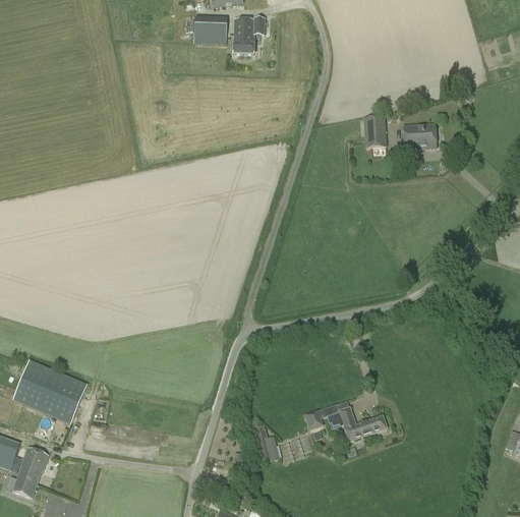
[(255,34),(265,34),(265,18),(255,18),(255,19),(235,18),(227,18),(196,17),(194,42),(227,43),(227,31),(234,32),(234,53),(254,54),(255,34)]
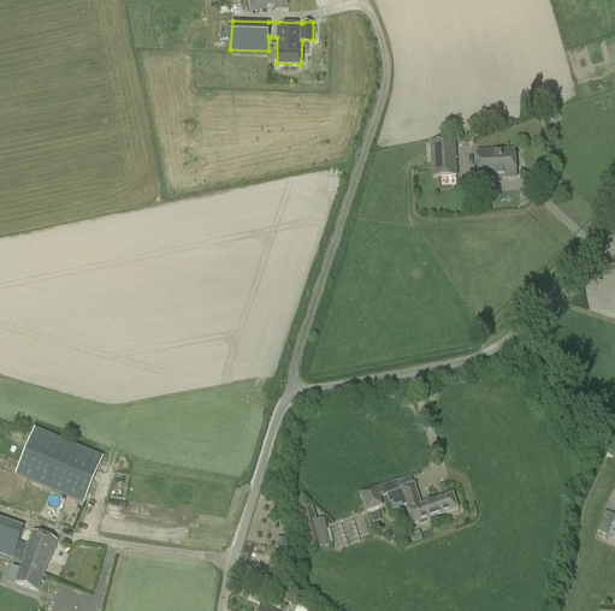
[(555,106),(549,113),(557,119),(562,112),(555,106)]
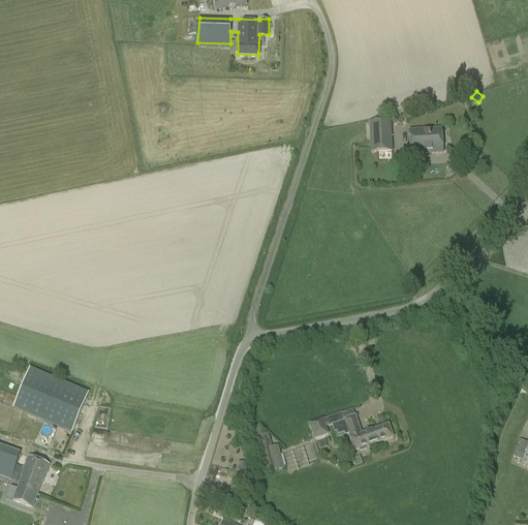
[(370,119),(372,150),(394,149),(392,118),(370,119)]
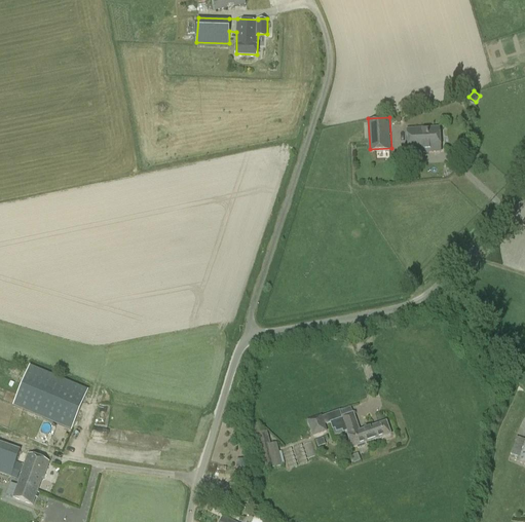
[(441,149),(440,125),(408,127),(409,151),(441,149)]
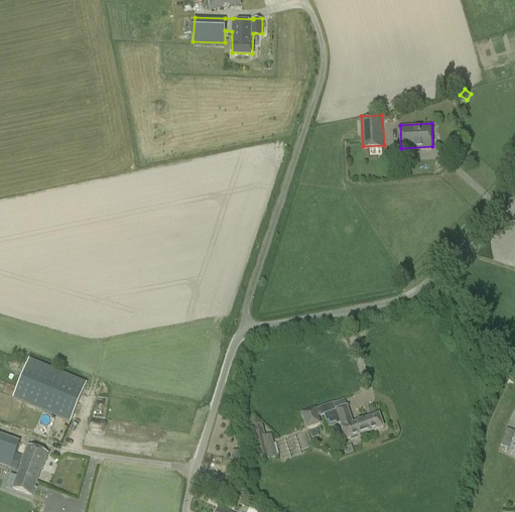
[(30,356),(13,394),(71,418),(87,379),(30,356)]
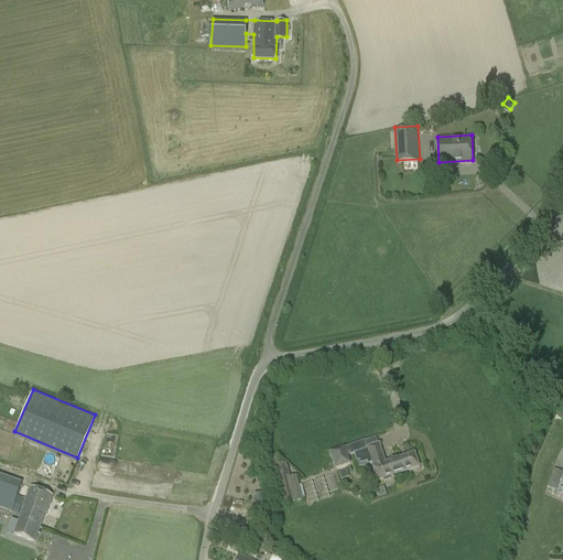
[(374,463),(378,477),(420,463),(415,449),(387,459),(380,439),(367,443),(366,437),(346,443),(331,449),(336,465),(352,460),(349,452),(355,450),(359,463),(371,459),(374,463)]
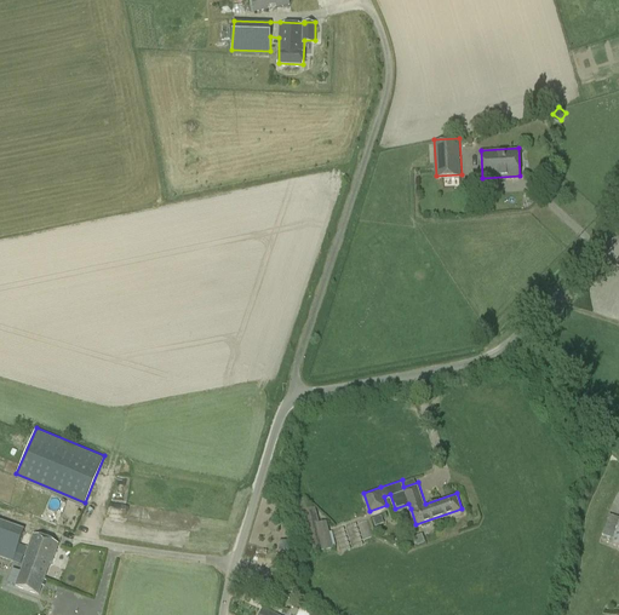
[(305,494),(294,496),(308,551),(316,549),(325,546),(325,547),(334,545),(327,517),(317,519),(317,521),(311,522),(307,505),(308,504),(305,494)]
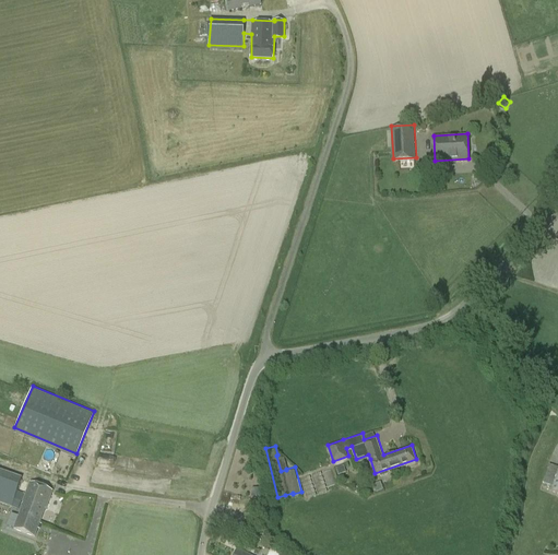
[(344,462),(336,465),(339,472),(347,470),(344,462)]
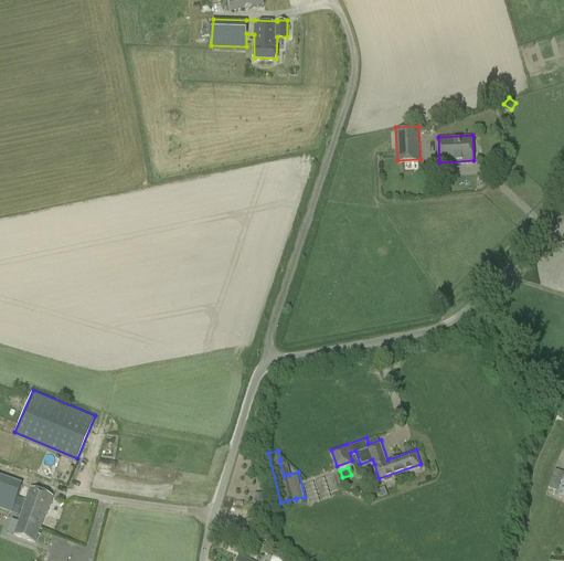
[(21,505),(23,505),(25,497),(19,494),(22,482),(0,473),(0,505),(12,509),(13,507),(20,509),(21,505)]
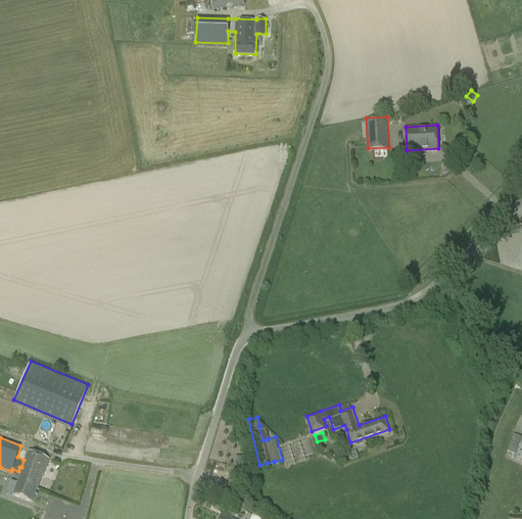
[(357,447),(349,451),(351,458),(359,456),(357,447)]
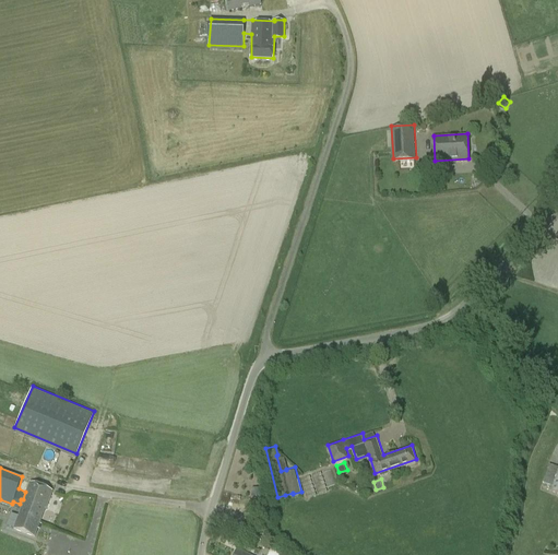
[(35,533),(45,506),(52,487),(32,480),(14,526),(35,533)]
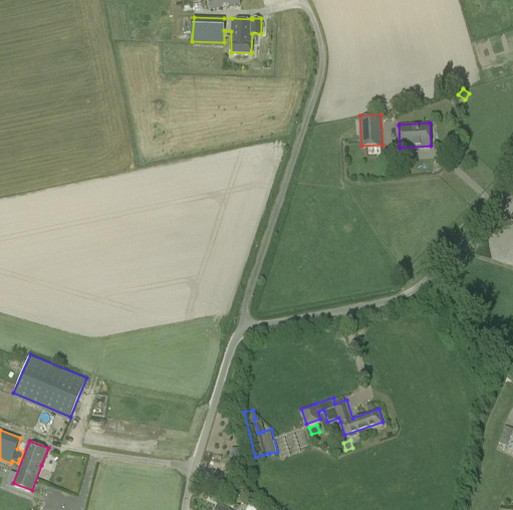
[(232,445),(231,452),(241,453),(242,447),(232,445)]
